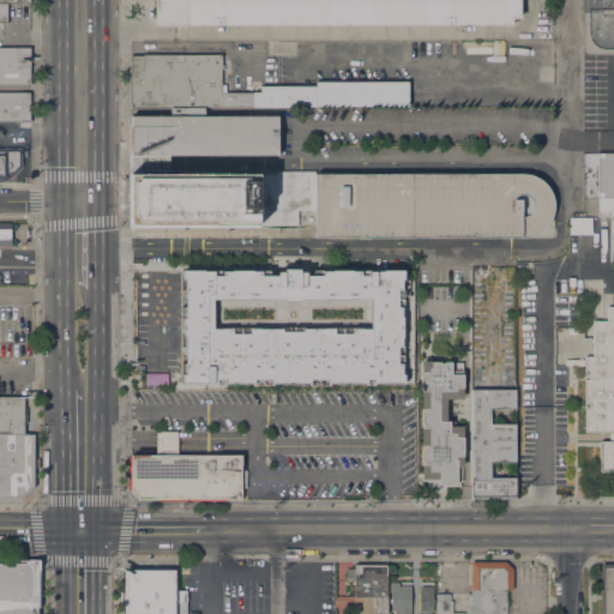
[(521,0),(521,18),(512,18),(512,25),(155,26),(155,0),(521,0)]
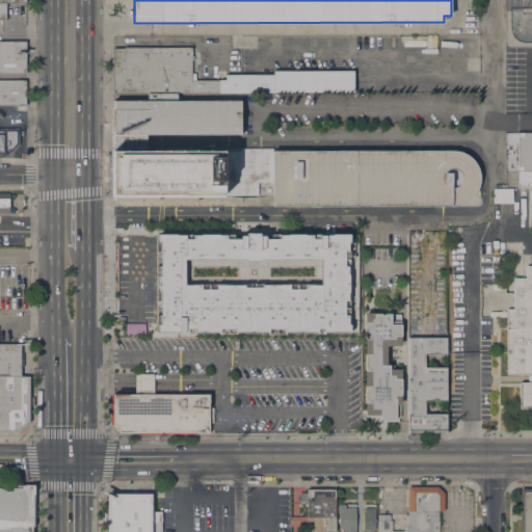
[(0,42),(26,42),(26,74),(0,73),(0,42)]
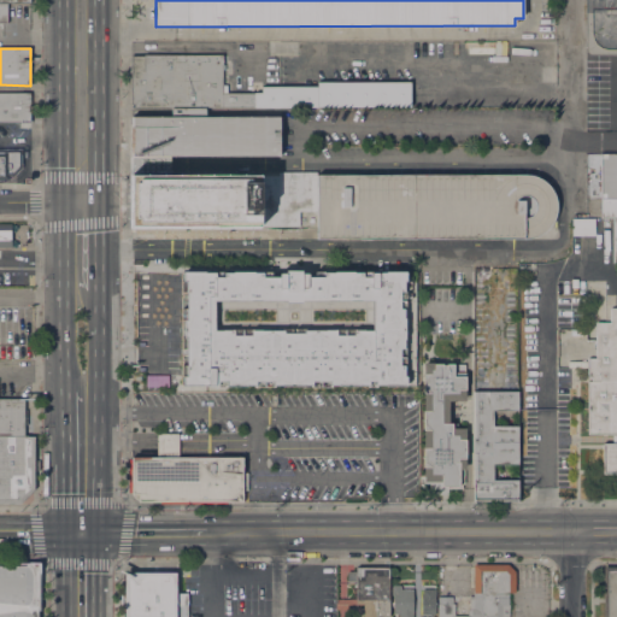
[(280,107),(206,107),(206,109),(131,109),(131,57),(144,57),(144,54),(222,54),(222,65),(224,65),(224,70),(223,70),(223,86),(228,86),(228,92),(262,92),(262,87),(280,87),(280,107)]
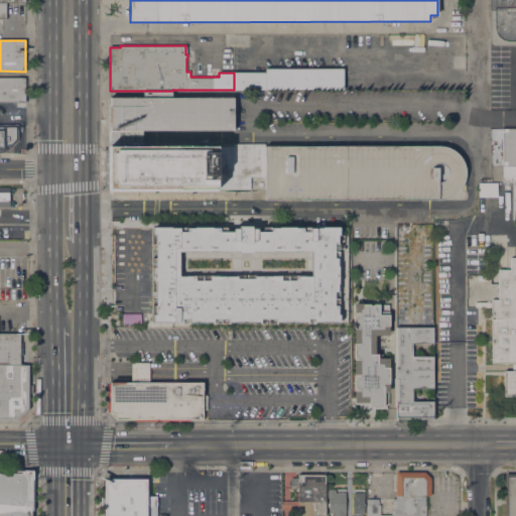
[(265,73),(265,69),(343,69),(343,90),(234,90),(234,73),(265,73)]
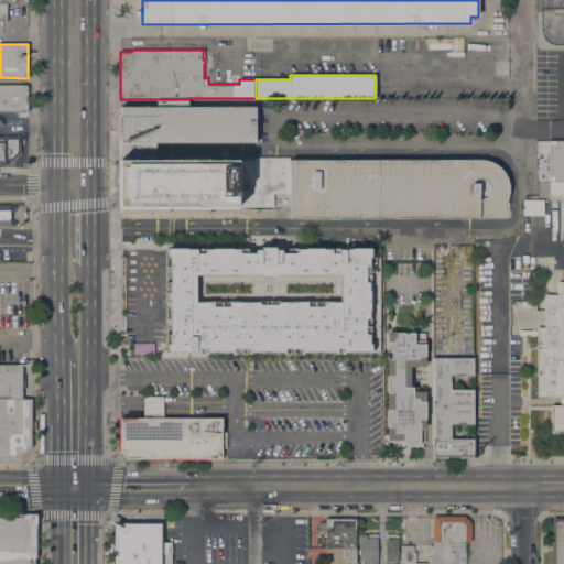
[(0,85),(29,85),(29,111),(0,111),(0,85)]
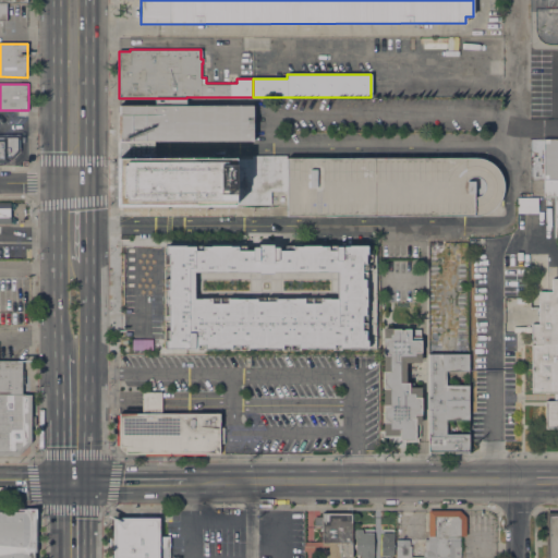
[(119,98),(186,98),(186,106),(253,105),(253,142),(154,142),(154,143),(119,143),(119,98)]
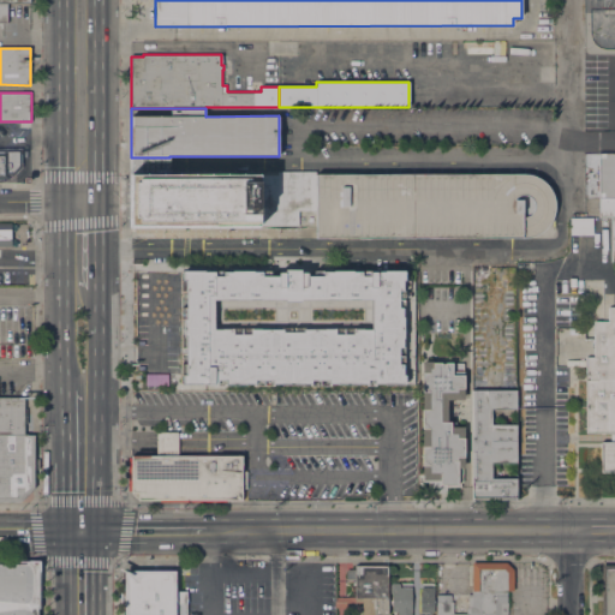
[(0,148),(22,148),(22,167),(12,177),(9,177),(9,179),(0,179),(0,148)]
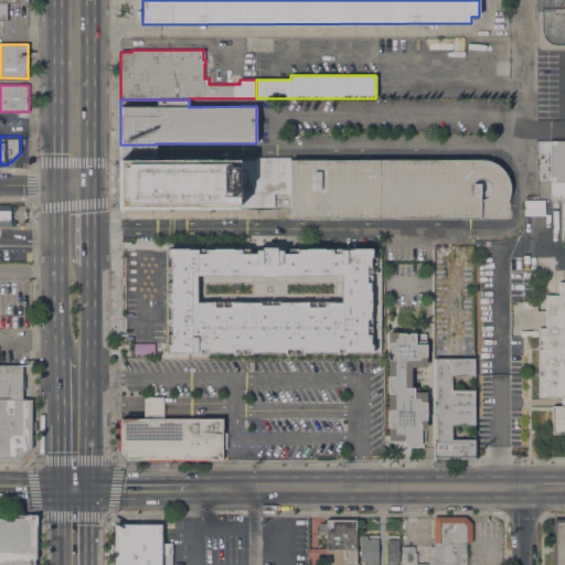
[(564,140),(564,241),(562,241),(562,200),(550,200),(550,140),(564,140)]
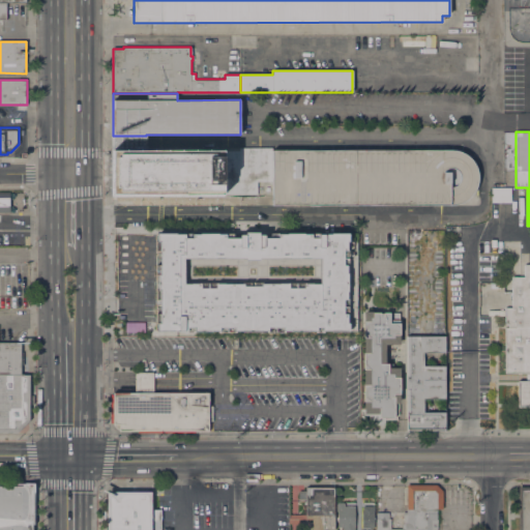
[(146,136),(146,150),(239,150),(239,147),(271,147),(271,150),(454,150),(458,150),(462,152),(465,153),(467,155),(470,157),(473,163),(475,166),(477,172),(478,175),(478,178),(477,185),(476,188),(474,192),(470,198),(467,201),(463,203),(459,204),(453,205),(272,205),(272,180),(257,181),(257,193),(114,194),(113,136),(146,136)]
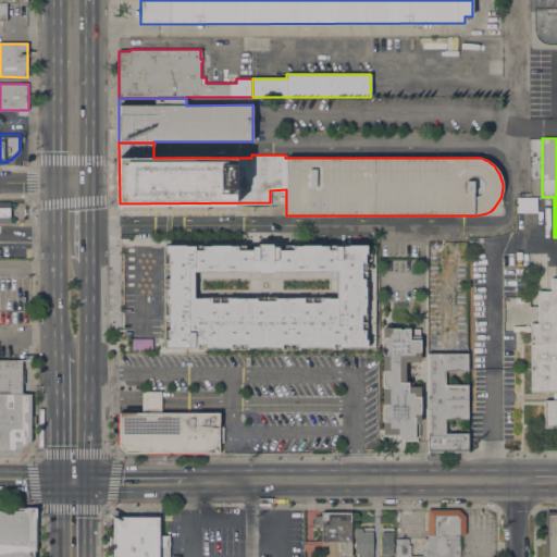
[(537,198),(537,212),(517,213),(516,198),(537,198)]
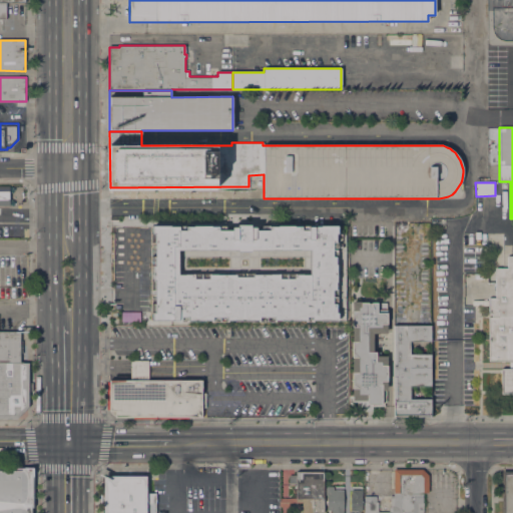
[(0,186),(9,186),(9,205),(0,205),(0,186)]
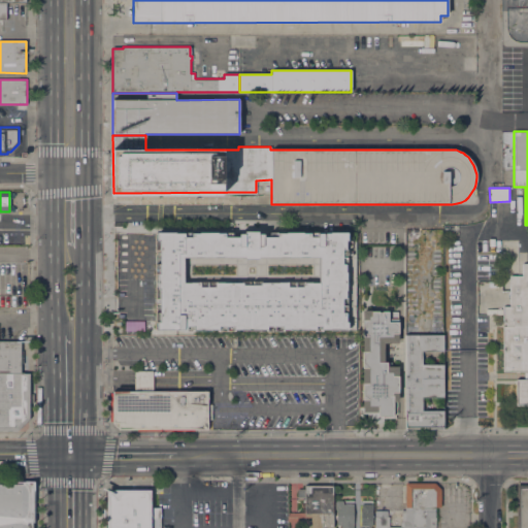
[(267,330),(267,329),(260,329),(259,330),(241,330),(241,329),(235,329),(235,331),(218,331),(218,329),(211,329),(211,330),(194,330),(194,326),(187,326),(187,329),(184,329),(178,329),(178,330),(176,330),(176,329),(172,329),(172,330),(157,330),(157,322),(159,322),(160,288),(158,288),(158,273),(160,273),(160,240),(157,240),(157,232),(176,232),(176,233),(185,233),(185,236),(192,237),(192,233),(199,233),(199,232),(218,232),(218,233),(225,233),(225,237),(239,237),(239,233),(246,234),(246,231),(258,231),(258,233),(264,234),(264,236),(276,236),(277,233),(286,233),(286,232),(303,232),(303,233),(310,233),(310,236),(318,236),(318,233),(330,233),(330,232),(348,232),(348,240),(345,240),(345,250),(342,250),(342,264),(345,264),(345,271),(347,271),(347,290),(345,290),(345,298),(343,298),(342,312),(345,312),(345,322),(348,322),(348,330),(330,329),(322,329),(322,331),(315,330),(315,329),(307,329),(307,330),(290,330),(290,329),(284,329),(284,331),(267,330)]
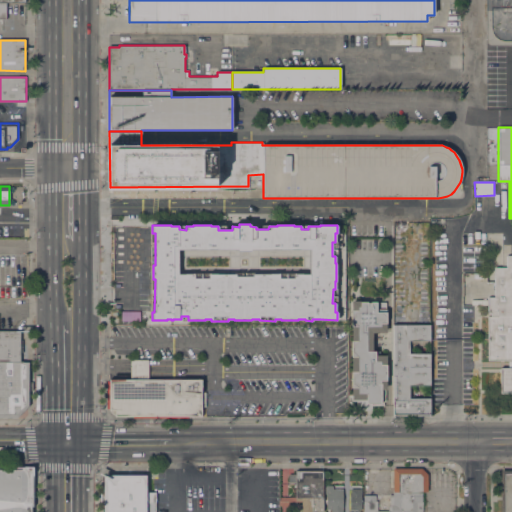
[(511,256),(511,393),(500,393),(499,368),(508,368),(508,360),(487,360),(487,317),(490,317),(490,313),(487,313),(487,297),(494,297),(494,267),(506,267),(506,256),(511,256)]
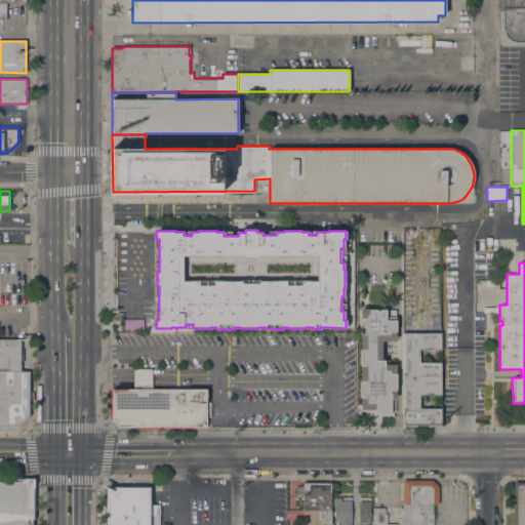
[(380,340),(381,360),(384,360),(384,364),(395,364),(395,399),(390,399),(390,413),(380,413),(380,420),(372,421),(371,415),(365,415),(365,409),(361,409),(360,309),(368,309),(368,310),(375,309),(375,311),(379,311),(394,310),(394,320),(395,320),(395,340),(380,340)]
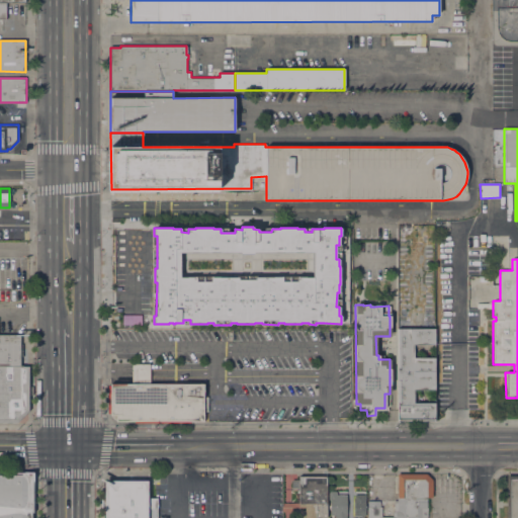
[(433,328),(433,344),(413,345),(413,358),(433,358),(433,390),(413,390),(413,403),(433,403),(433,421),(397,421),(397,328),(433,328)]
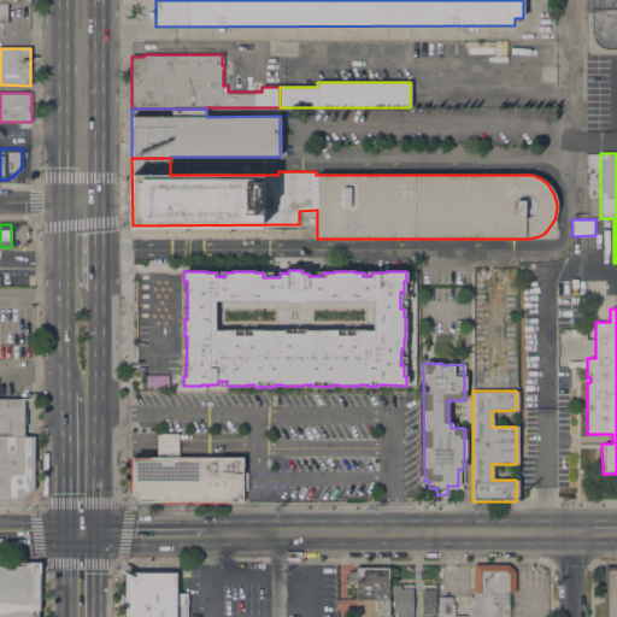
[(0,436),(0,399),(24,399),(24,436),(0,436)]
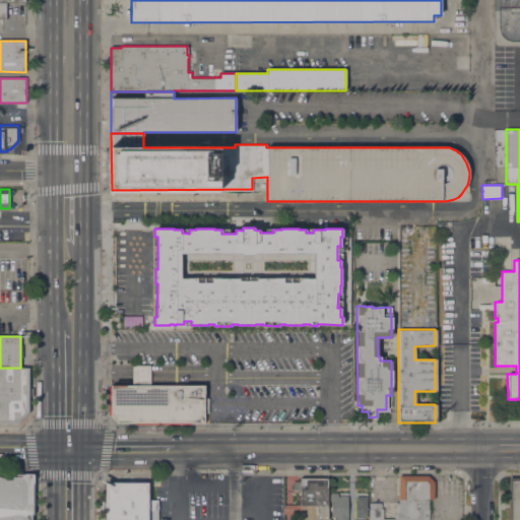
[(111,386),(133,385),(133,366),(150,366),(150,386),(204,385),(205,398),(208,398),(208,413),(204,413),(205,421),(117,423),(112,416),(111,386)]
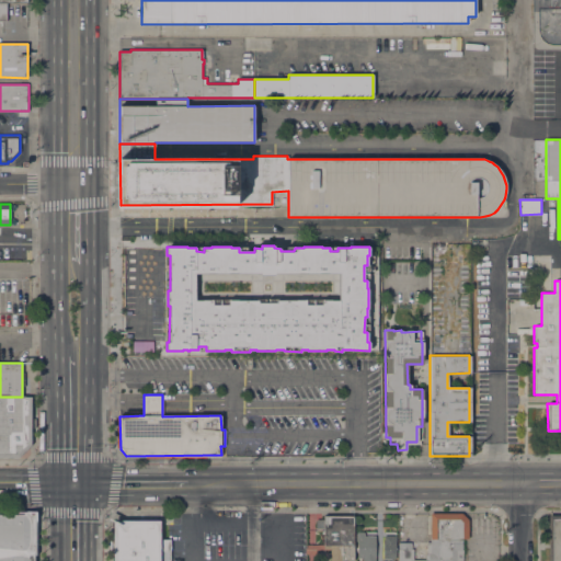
[(0,397),(22,397),(31,398),(31,446),(19,458),(0,458),(0,397)]
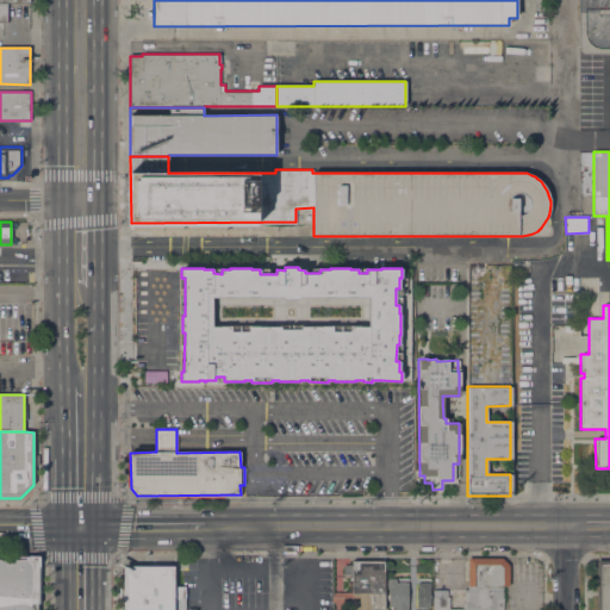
[(0,609),(0,555),(39,555),(39,559),(42,559),(42,601),(39,601),(39,603),(41,603),(39,609),(0,609)]
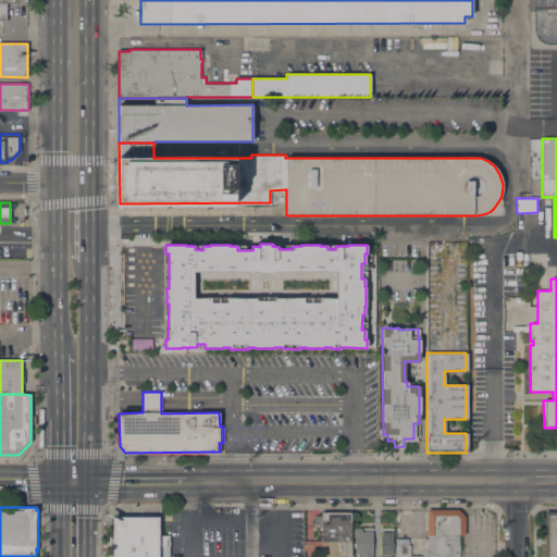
[(396,556),(396,539),(409,539),(409,545),(410,545),(410,556),(422,556),(422,551),(423,551),(423,539),(428,539),(428,509),(458,509),(466,516),(465,535),(460,535),(460,556),(396,556)]
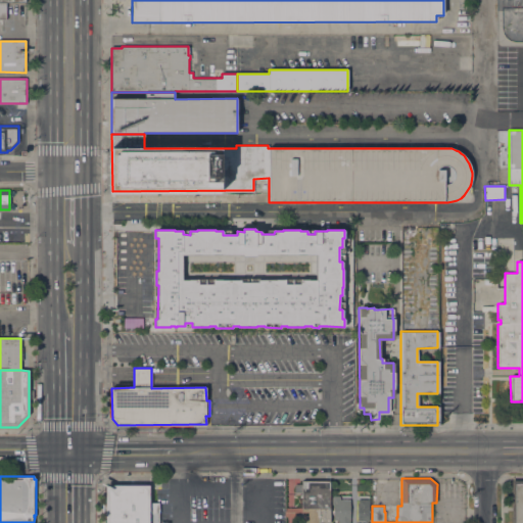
[(522,522),(512,522),(512,480),(522,480),(522,522)]
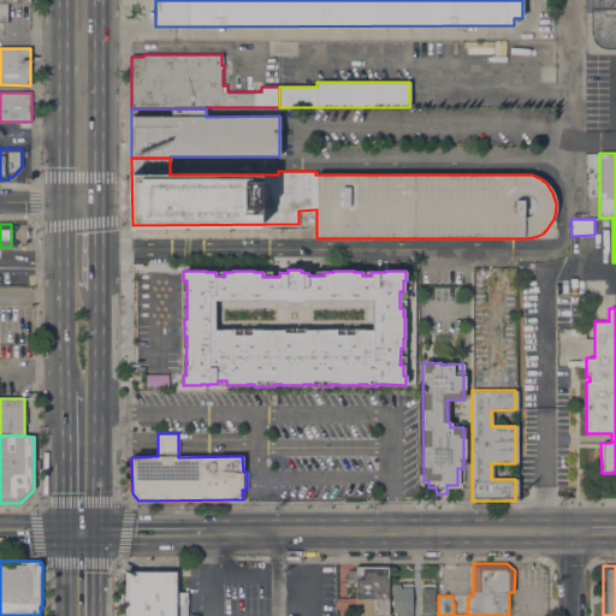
[(337,598),(342,598),(355,598),(355,581),(347,581),(347,570),(355,570),(355,567),(389,567),(389,615),(362,615),(362,603),(348,603),(348,609),(341,609),(337,609),(337,598)]
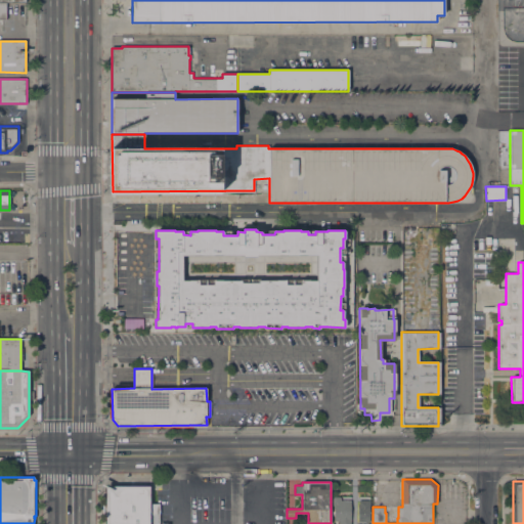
[(106,523),(106,511),(104,511),(104,504),(105,504),(105,488),(149,488),(149,504),(159,504),(159,523),(106,523)]
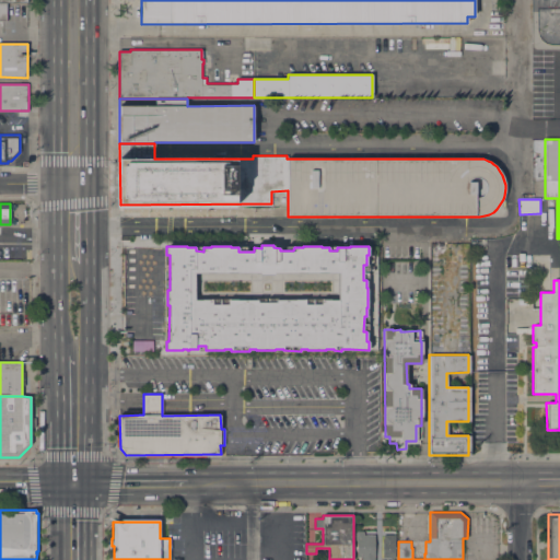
[(374,559),(362,559),(362,558),(357,558),(357,540),(356,540),(356,531),(364,531),(364,535),(375,535),(374,559)]
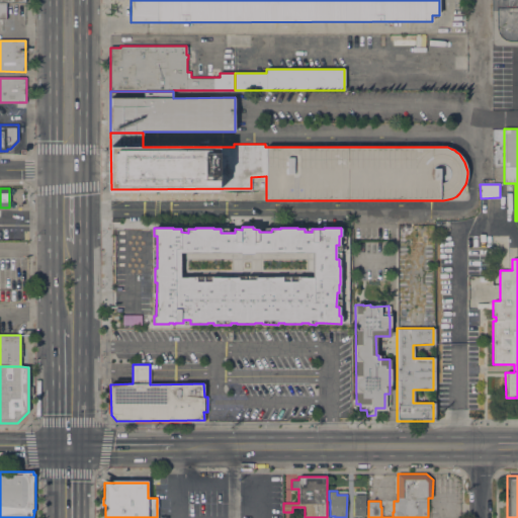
[(365,516),(353,516),(354,499),(354,495),(365,495),(365,516)]
